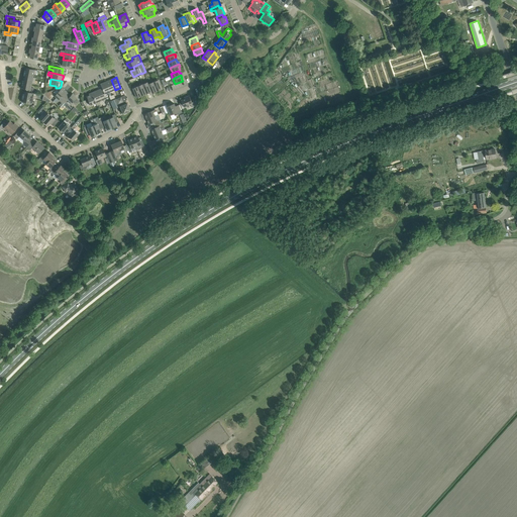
[(105,82),(110,92),(115,90),(111,80),(105,82)]
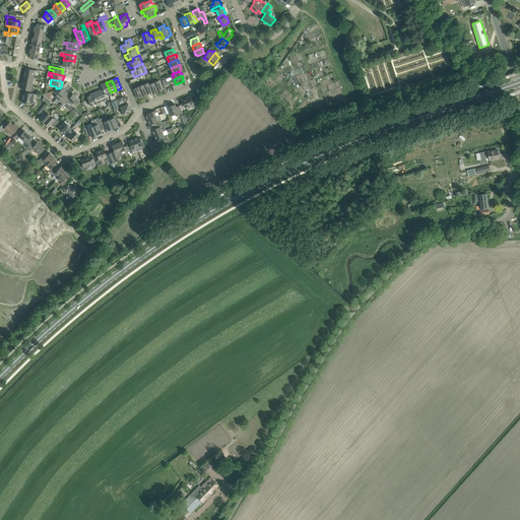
[(154,82),(158,91),(164,89),(159,80),(154,82)]
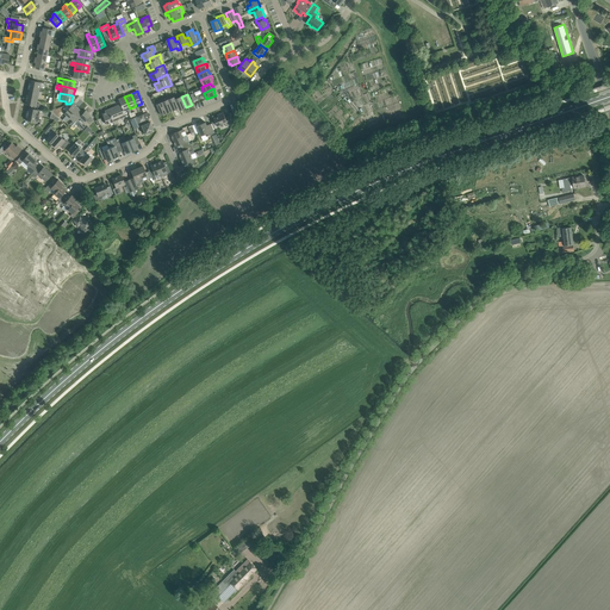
[(118,99),(120,104),(123,111),(124,111),(130,109),(124,97),(118,99)]
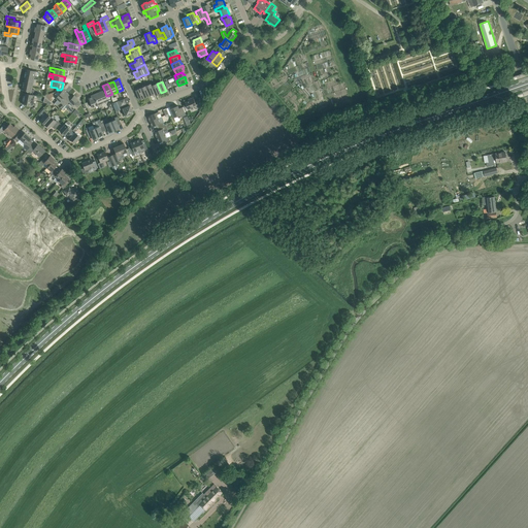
[(145,86),(150,96),(155,94),(152,86),(151,84),(145,86)]
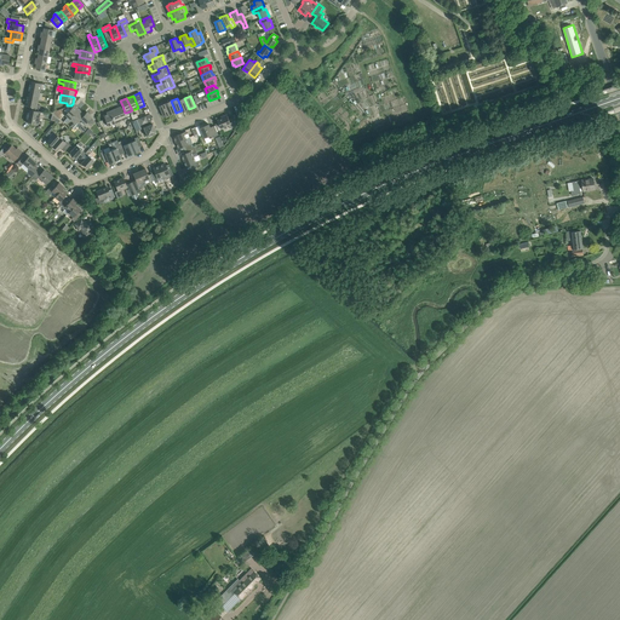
[(178,101),(182,110),(183,112),(189,109),(184,98),(178,101)]
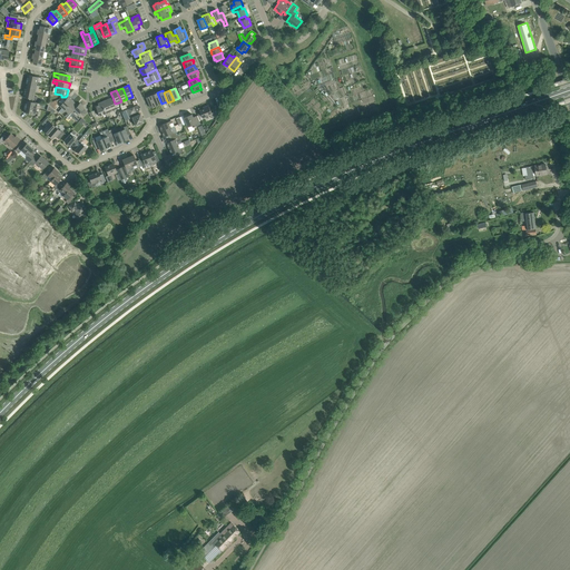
[(151,95),(154,100),(156,106),(161,104),(157,92),(151,95)]
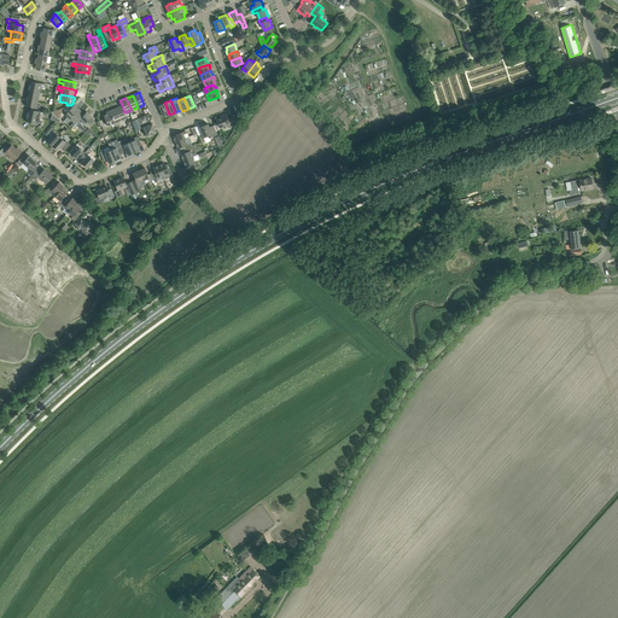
[(73,106),(71,105),(66,105),(70,109),(65,115),(70,120),(79,110),(74,105),(73,106)]
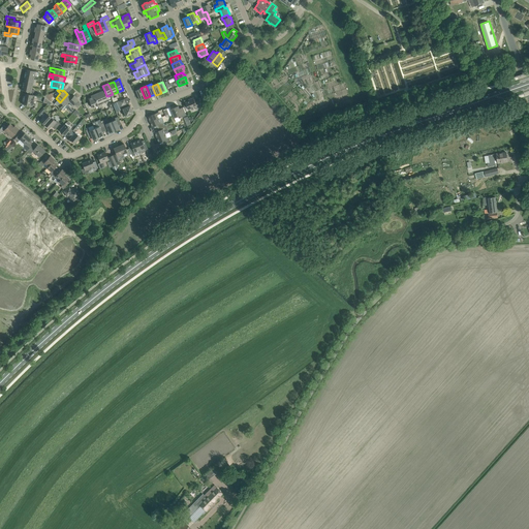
[(104,90),(99,92),(104,106),(107,105),(105,102),(109,100),(107,96),(106,96),(104,90)]
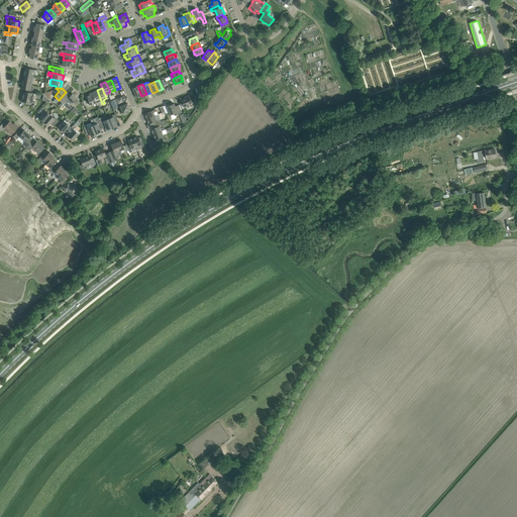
[(97,90),(92,93),(92,94),(96,103),(99,102),(100,105),(102,104),(97,90)]
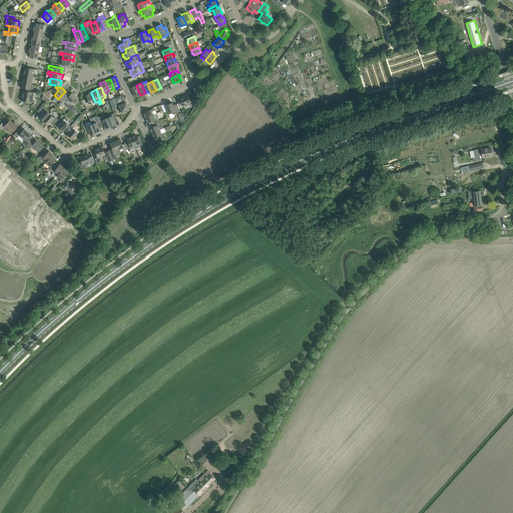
[(21,101),(31,103),(31,102),(34,103),(34,101),(36,101),(37,99),(32,97),(33,95),(35,95),(36,90),(34,90),(34,92),(23,90),(21,101)]
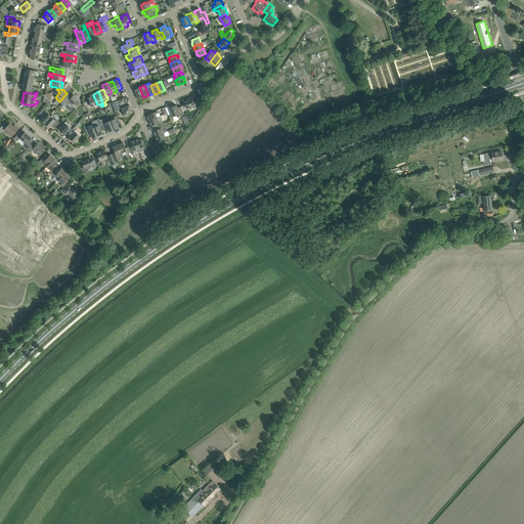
[(61,104),(59,106),(61,108),(72,96),(67,93),(59,101),(62,103),(61,104)]
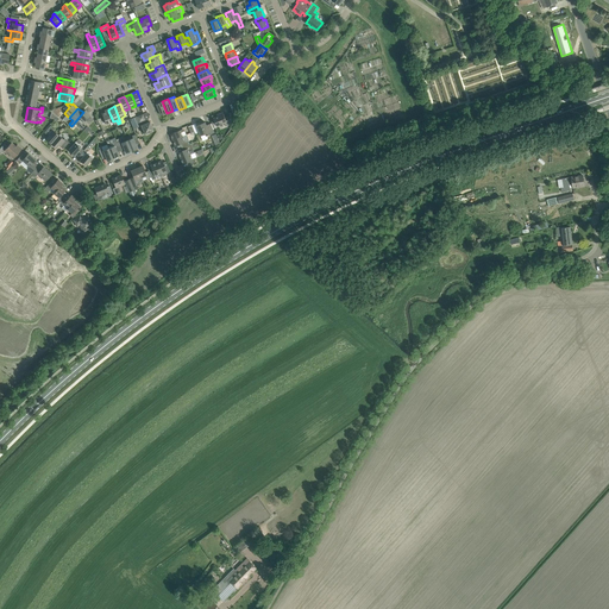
[(83,112),(76,120),(80,123),(77,125),(82,130),(88,123),(89,124),(94,119),(89,115),(88,113),(89,113),(86,110),(83,112)]
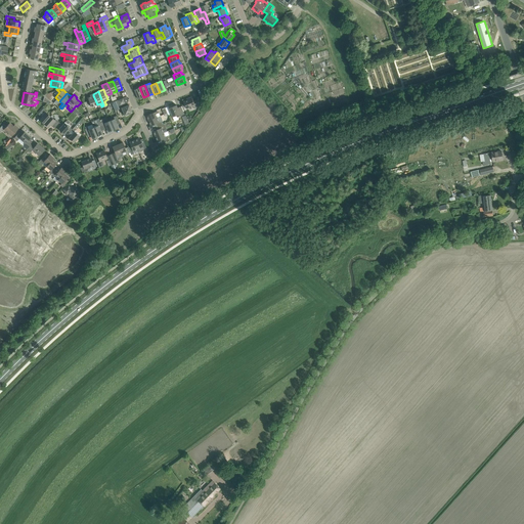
[(93,95),(87,97),(91,106),(97,104),(93,95)]
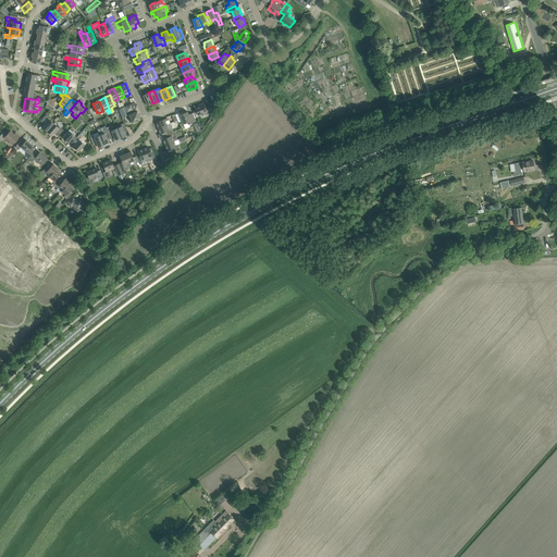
[(206,107),(205,102),(201,104),(201,106),(196,108),(198,115),(206,112),(207,115),(213,113),(210,104),(206,107)]
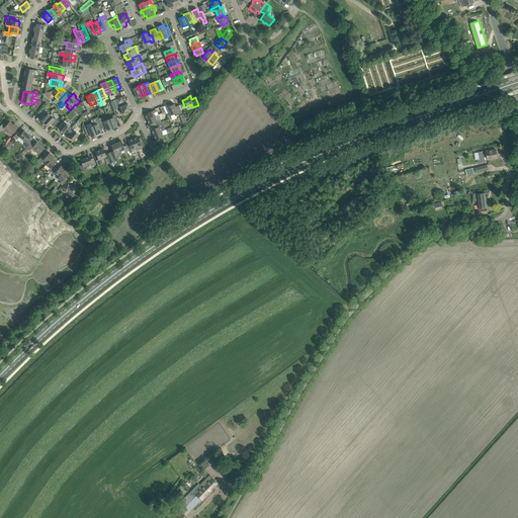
[(121,97),(114,100),(117,108),(119,106),(122,114),(131,111),(125,100),(123,101),(121,97)]
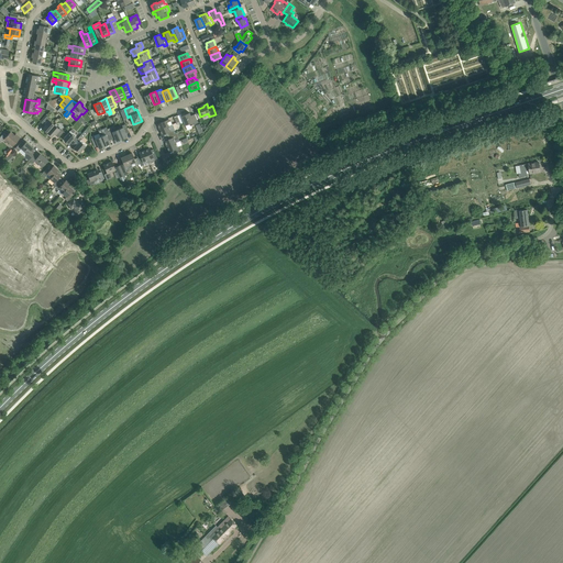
[(188,113),(181,116),(181,117),(184,120),(184,121),(185,122),(185,123),(186,125),(188,130),(191,128),(192,128),(191,125),(198,122),(197,119),(195,114),(191,116),(189,117),(188,113)]
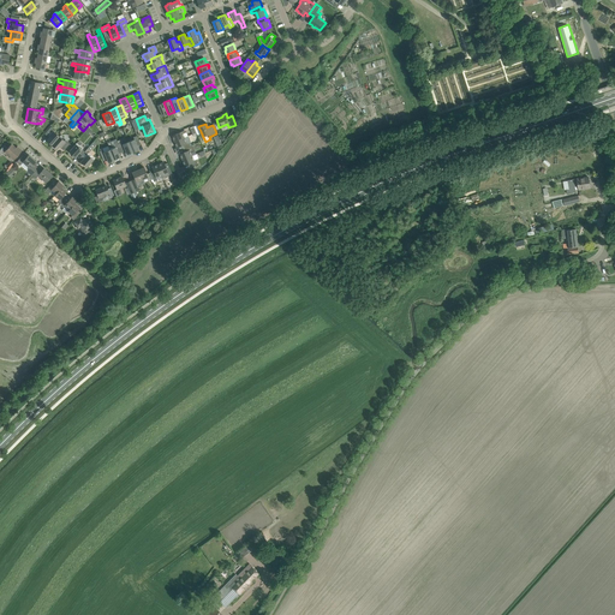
[(46,141),(52,145),(59,137),(54,132),(55,131),(51,127),(46,133),(49,137),(46,141)]
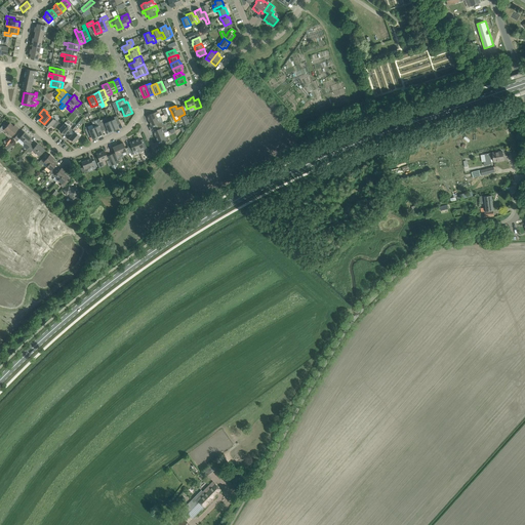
[(158,112),(147,116),(150,121),(158,117),(157,117),(161,116),(159,113),(158,113),(158,112)]
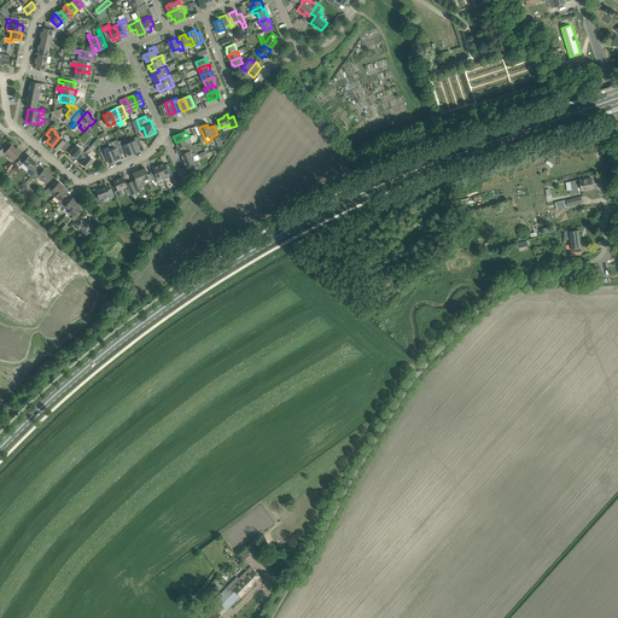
[(129,143),(133,152),(139,150),(138,146),(141,145),(138,136),(134,138),(135,140),(129,143)]
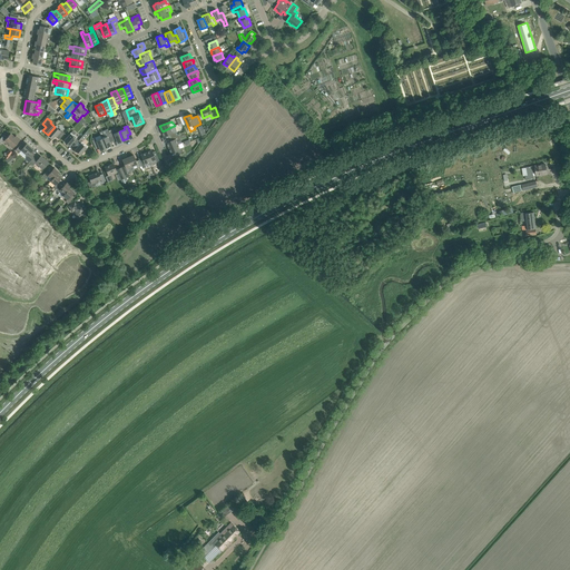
[(172,127),(163,131),(165,137),(168,135),(169,135),(170,137),(177,135),(178,135),(175,126),(172,127)]
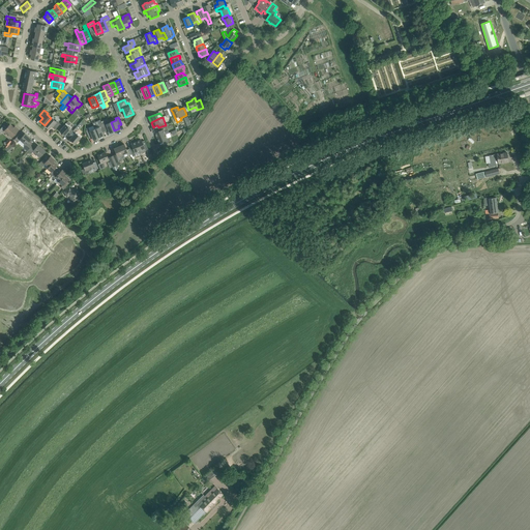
[(45,125),(49,129),(52,126),(55,129),(60,124),(56,120),(55,121),(51,118),(45,125)]
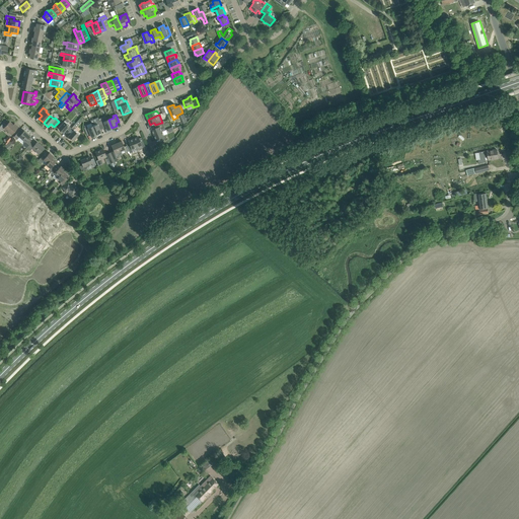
[(65,131),(67,133),(71,129),(69,127),(70,125),(67,123),(69,121),(66,119),(58,128),(63,133),(65,131)]
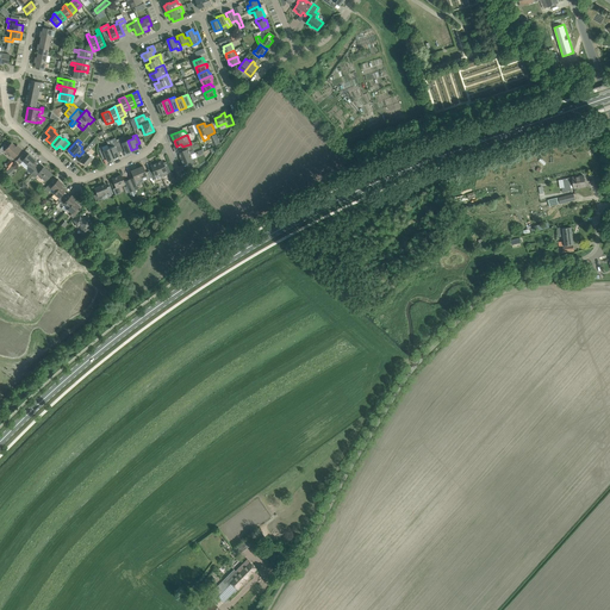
[(107,145),(109,148),(113,159),(119,156),(118,153),(120,151),(117,142),(117,141),(107,145)]
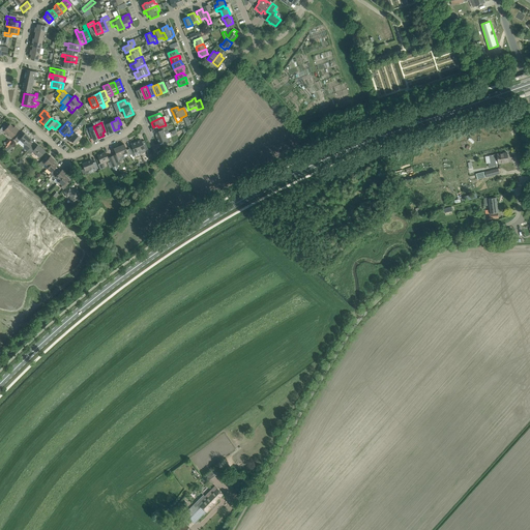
[(101,123),(105,131),(108,130),(109,133),(114,130),(111,122),(106,124),(105,122),(101,123)]
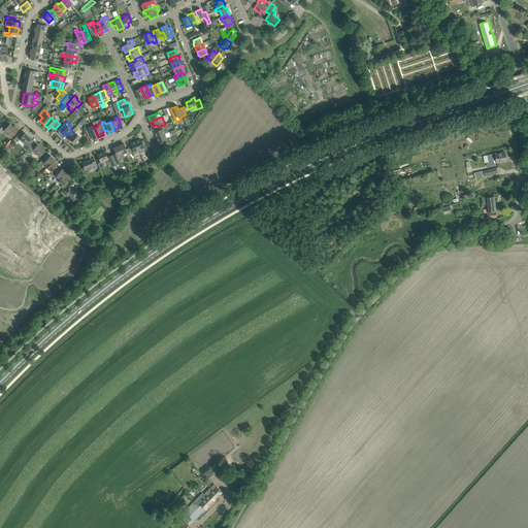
[(0,129),(0,130),(0,132),(1,132),(3,132),(4,132),(4,131),(11,137),(19,129),(17,127),(14,128),(9,124),(6,127),(4,125),(0,129)]
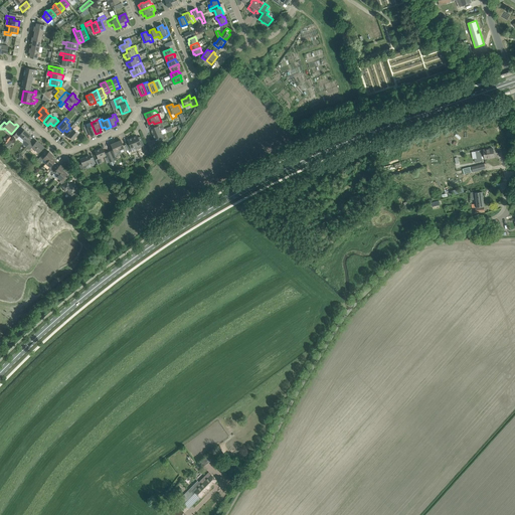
[(156,127),(151,129),(153,134),(161,131),(160,127),(162,127),(160,122),(154,124),(156,127)]
